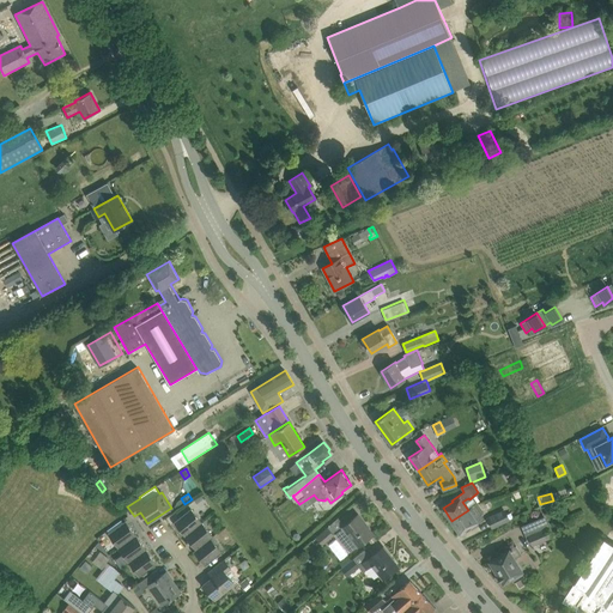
[(206,502),(201,496),(194,502),(199,508),(206,502)]
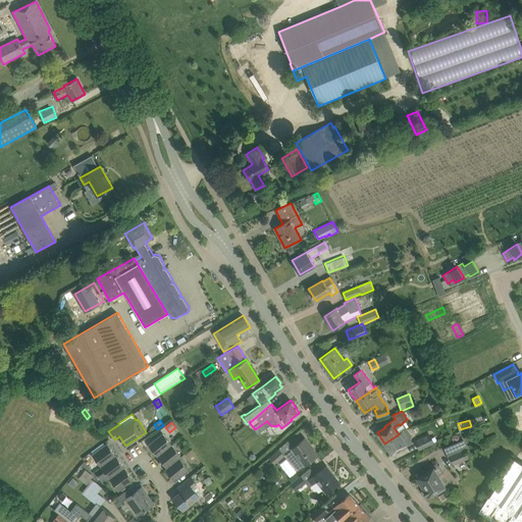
[(399,434),(384,444),(393,455),(400,449),(401,450),(403,451),(413,444),(408,437),(412,434),(407,428),(399,434)]
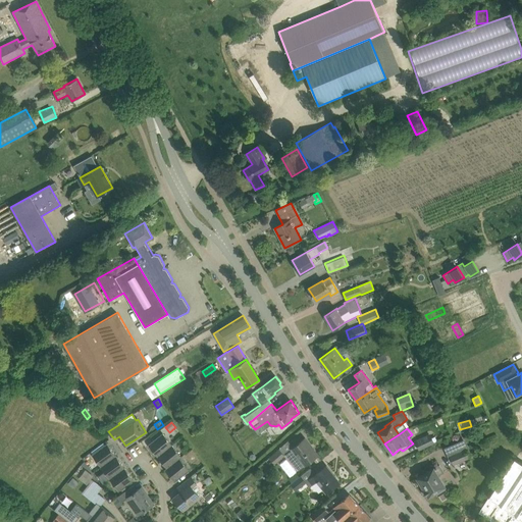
[(414,440),(419,450),(434,442),(430,432),(414,440)]
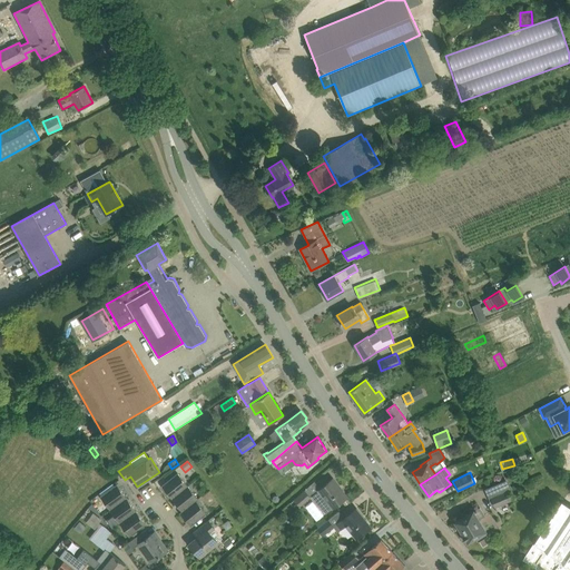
[(161,485),(173,499),(187,487),(177,473),(161,485)]
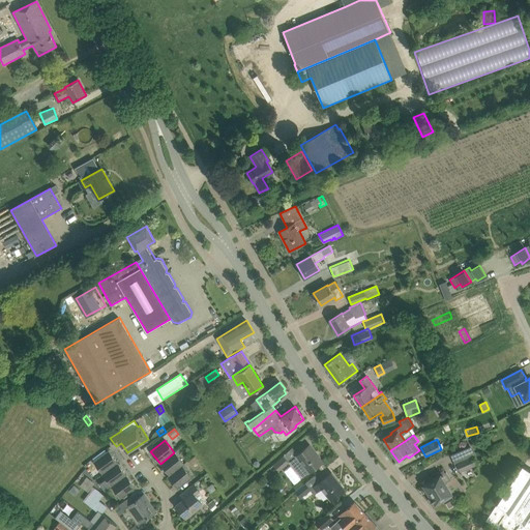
[(310,445),(289,462),(301,477),(322,462),(310,445)]
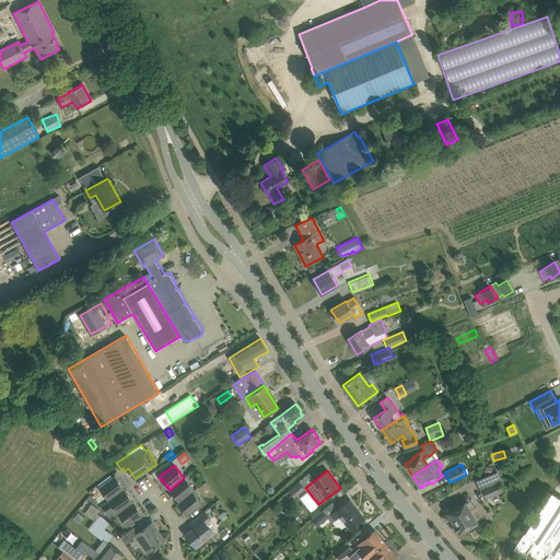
[(98,488),(108,501),(125,489),(115,476),(98,488)]
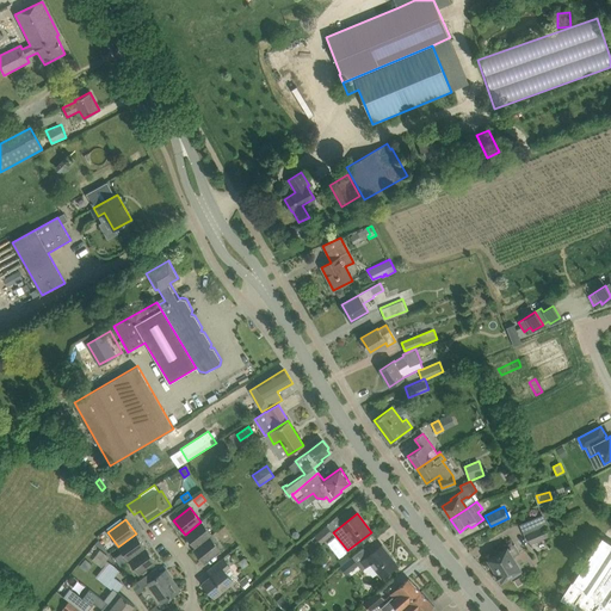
[(185,535),(196,548),(209,537),(213,535),(201,522),(185,535)]
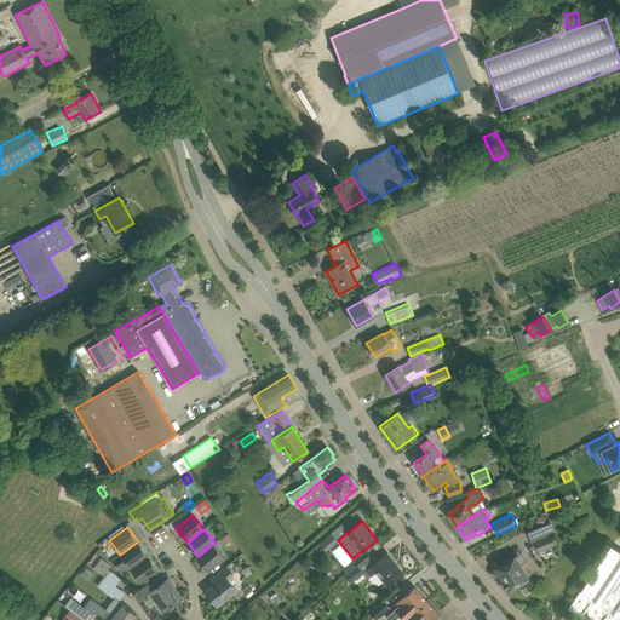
[(554,533),(532,541),(535,552),(557,543),(554,533)]
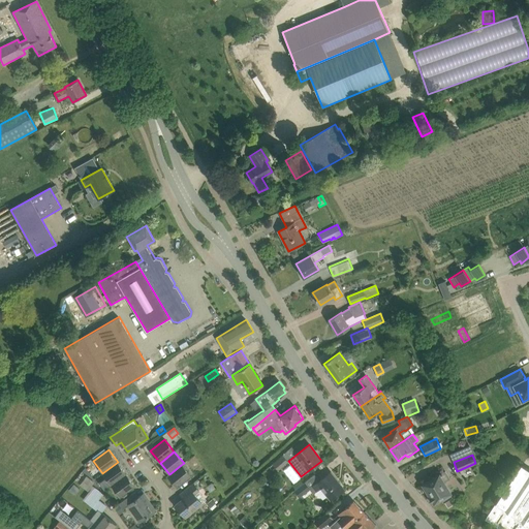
[(273,463),(278,469),(279,470),(288,462),(282,456),(273,463)]
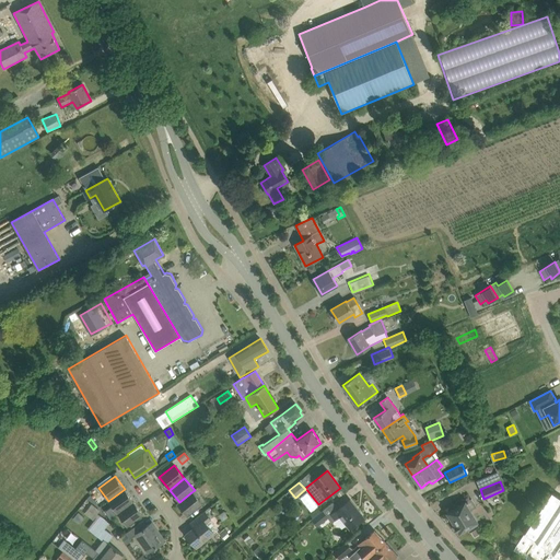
[(108,501),(117,514),(133,502),(125,489),(108,501)]
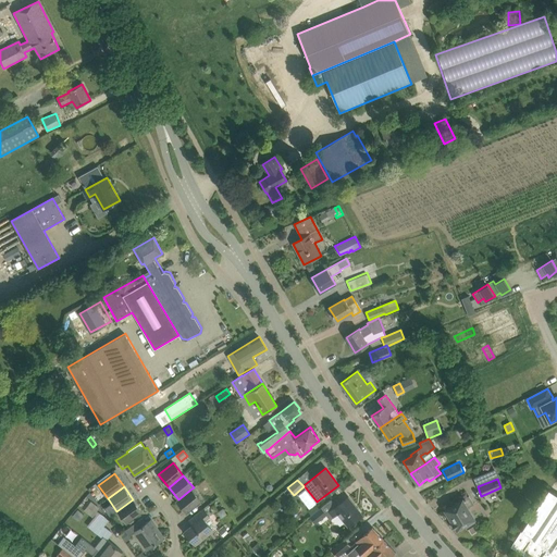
[(190,490),(178,499),(176,502),(186,515),(201,503),(190,490)]
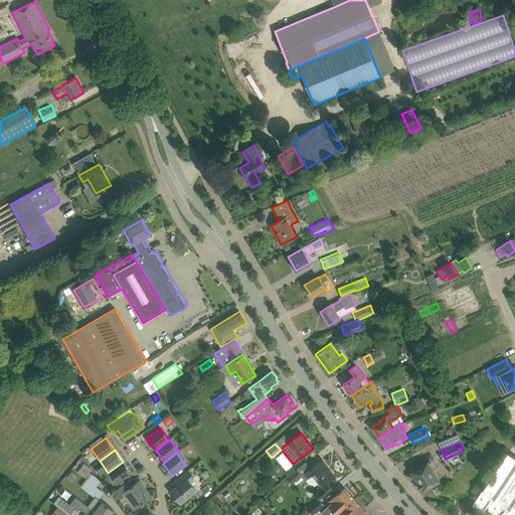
[(514,514),(514,457),(507,453),(473,505),(487,514),(514,514)]
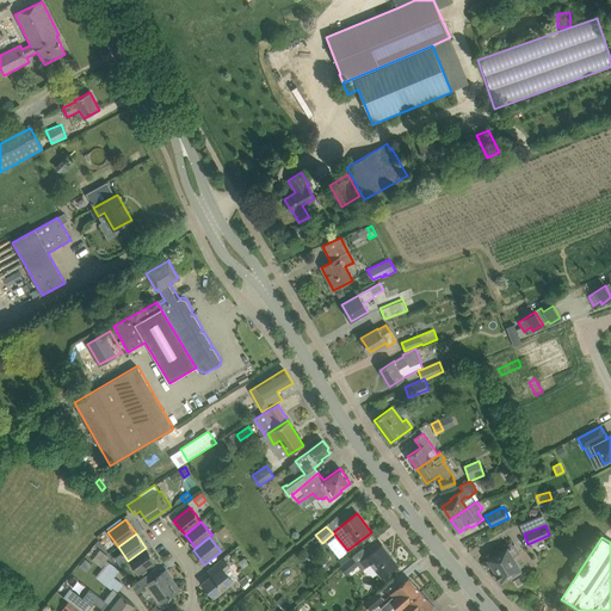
[(488,560),(497,573),(497,574),(495,574),(495,575),(495,576),(495,578),(495,579),(497,579),(498,580),(499,580),(500,579),(501,580),(510,575),(513,580),(523,574),(519,569),(520,568),(512,556),(519,553),(514,544),(507,548),(488,560)]
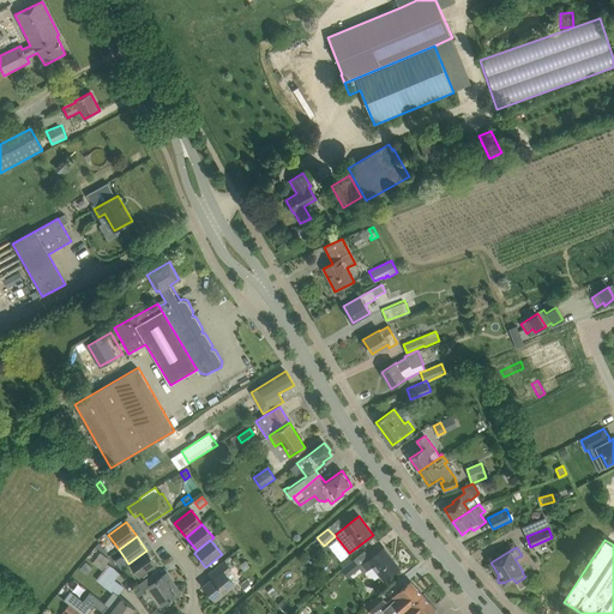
[(399,567),(384,548),(360,569),(363,573),(373,567),(384,579),(399,567)]
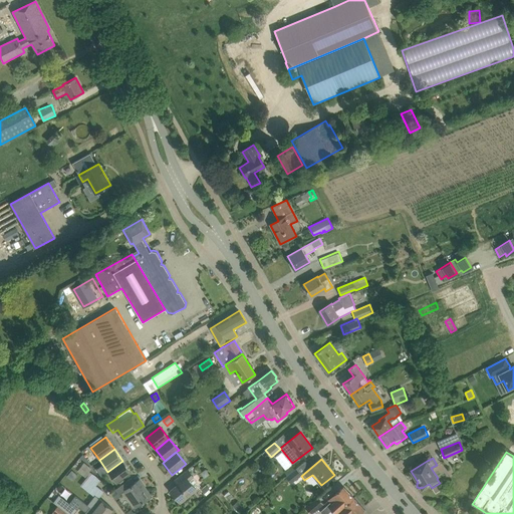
[(122,461),(107,472),(116,484),(132,473),(122,461)]
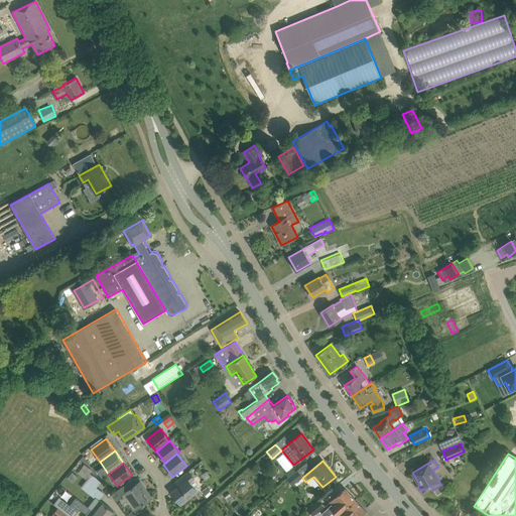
[(171,493),(180,504),(197,491),(189,482),(195,478),(188,471),(176,481),(180,486),(171,493)]
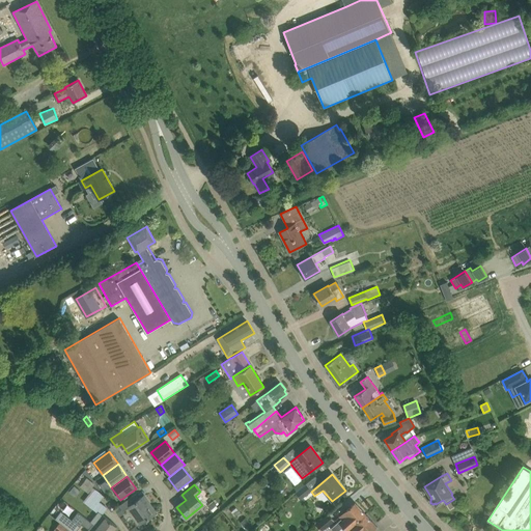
[(311,492),(306,484),(296,492),(301,499),(311,492)]
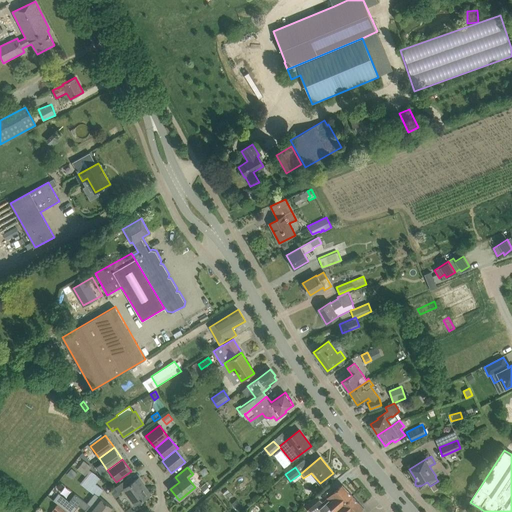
[(91,471),(80,484),(90,491),(96,484),(101,478),(91,471)]
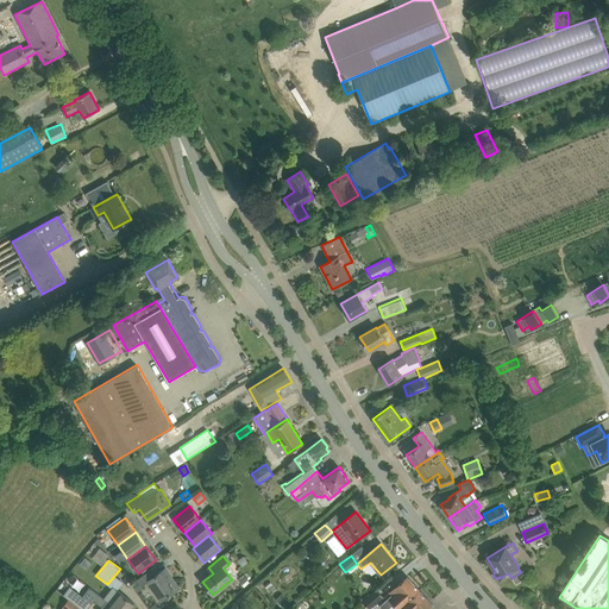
[(148,582),(162,601),(179,588),(174,581),(170,582),(162,570),(159,572),(156,566),(138,579),(142,585),(148,582)]
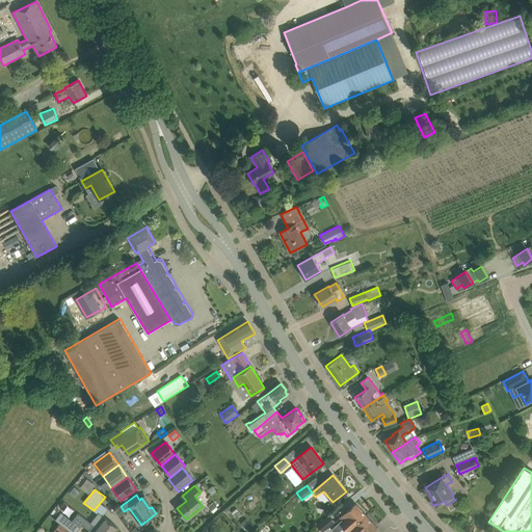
[(207,507),(211,511),(216,506),(213,502),(207,507)]
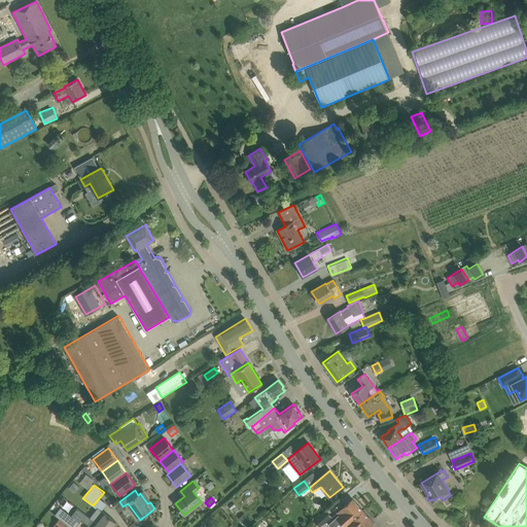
[(343,526),(345,526),(363,511),(352,499),(337,513),(341,517),(337,520),(343,526)]
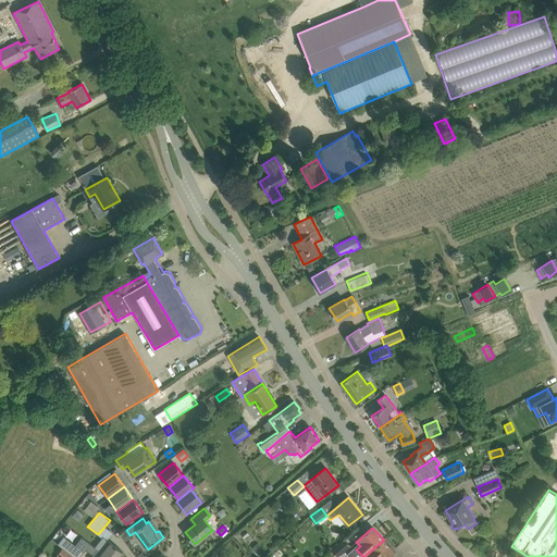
[(66,536),(60,544),(76,556),(81,556),(85,552),(76,544),(66,536)]
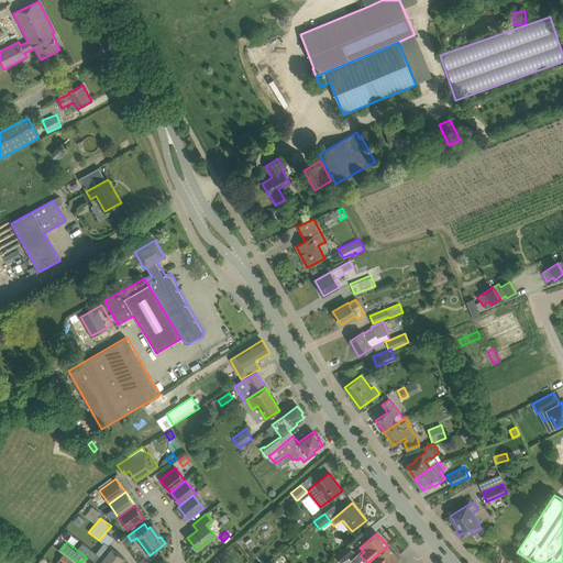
[(105,543),(103,544),(96,553),(98,554),(108,562),(119,562),(124,558),(112,549),(105,543)]
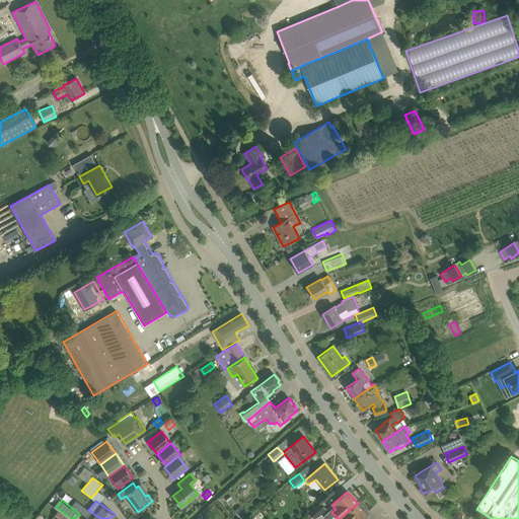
[(308,513),(313,518),(326,509),(321,503),(308,513)]
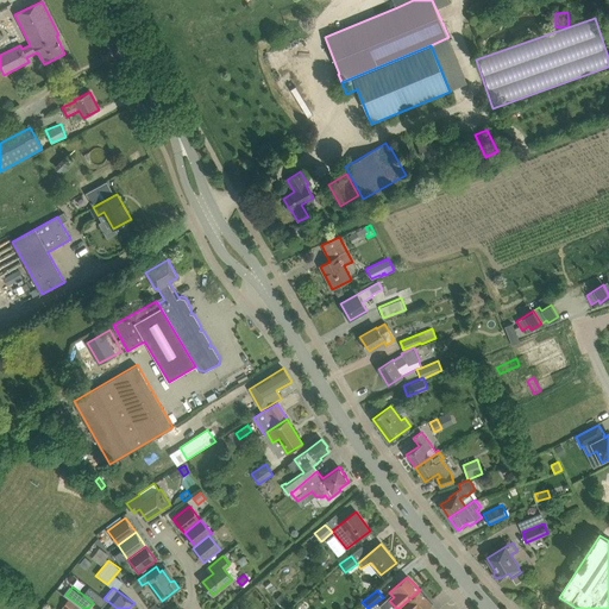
[(420,590),(408,601),(399,608),(426,608),(432,604),(420,590)]
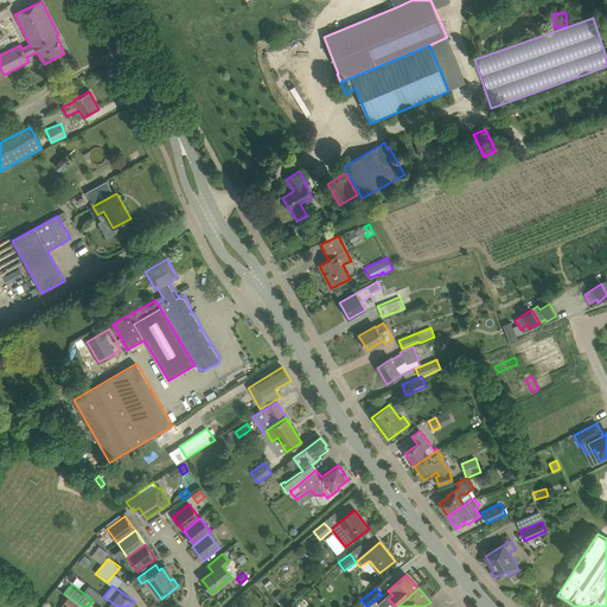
[(106,599),(96,592),(91,598),(101,604),(97,606),(116,606),(106,598),(106,599)]
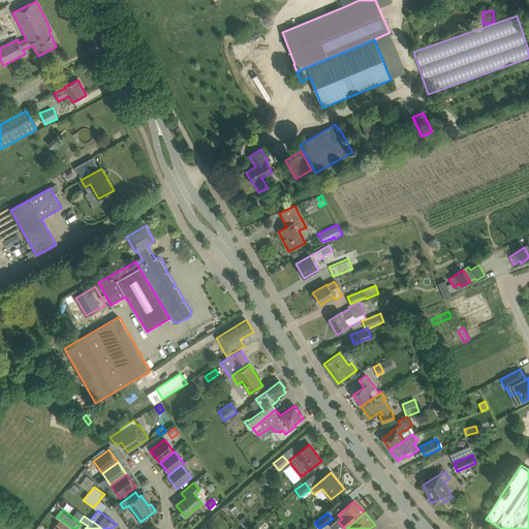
[(239,522),(246,528),(251,524),(244,517),(239,522)]
